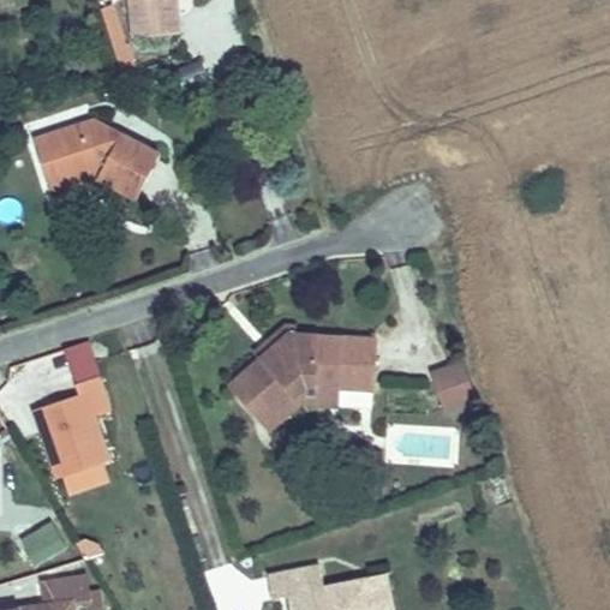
[(31,137),(43,173),(83,160),(96,167),(91,180),(139,204),(162,156),(89,119),(75,123),(81,137),(57,144),(52,131),(31,137)]
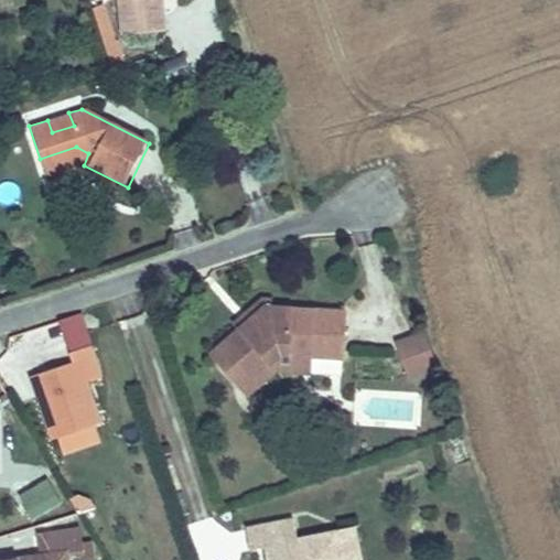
[(68,112),(47,120),(52,132),(74,126),(68,112)]
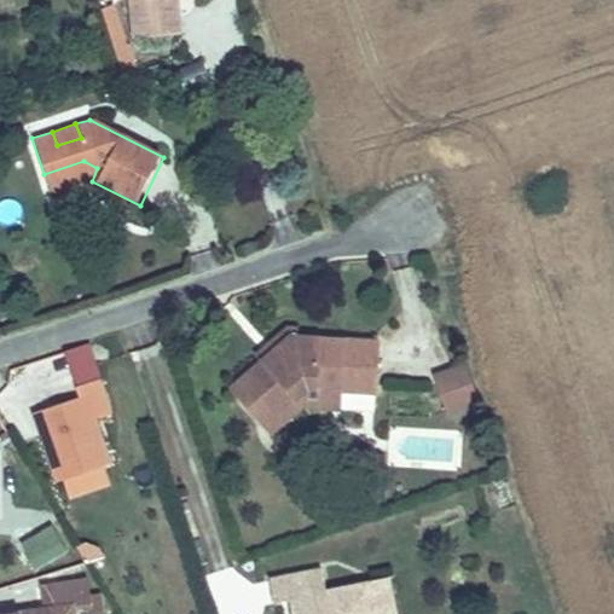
[(84,161),(44,174),(51,193),(92,181),(97,168),(84,161)]
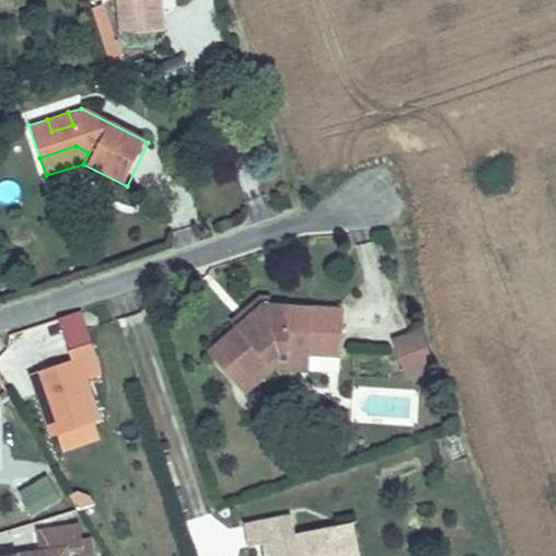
[(315,342),(345,343),(347,310),(258,304),(208,351),(239,386),(273,355),(315,356),(315,342)]
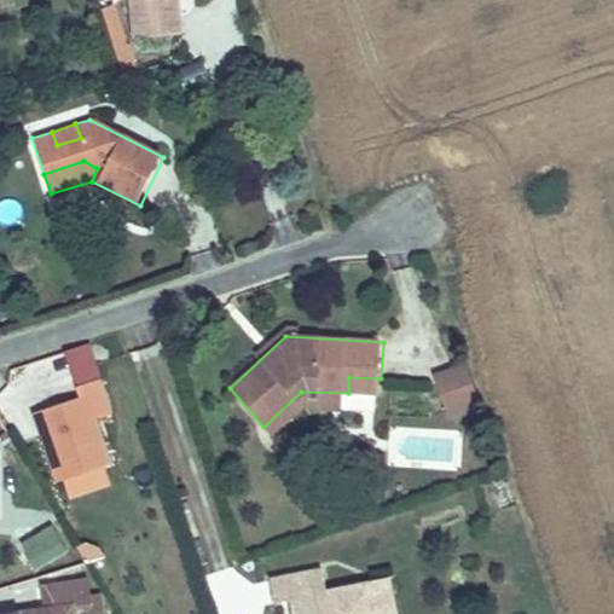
[(445,412),(478,400),(462,357),(429,370),(445,412)]
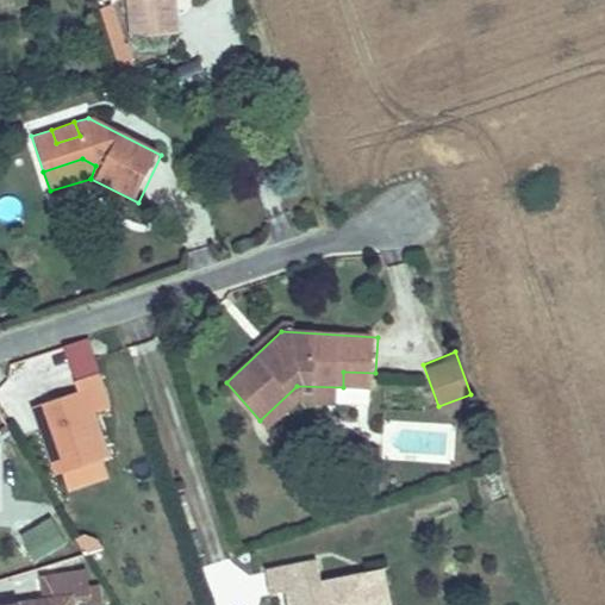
[(374,390),(375,373),(343,372),(343,387),(374,390)]
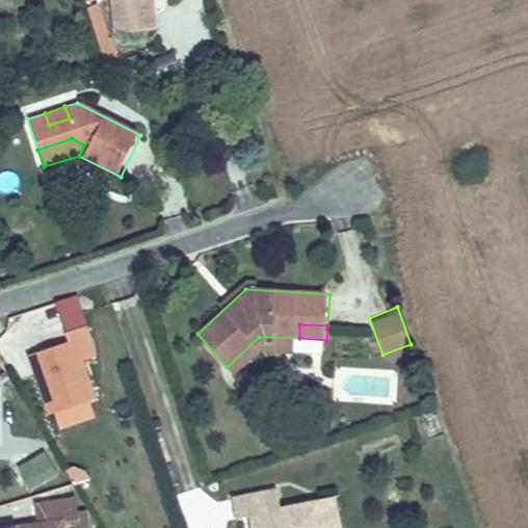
[(80,354),(93,350),(86,326),(26,342),(48,427),(96,415),(80,354)]
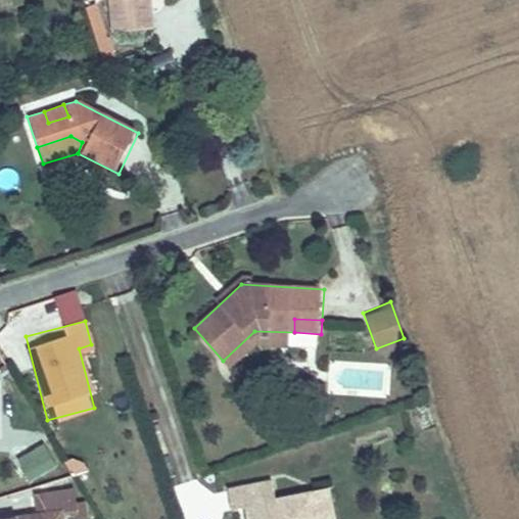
[(44,441),(11,453),(20,478),(52,468),(44,441)]
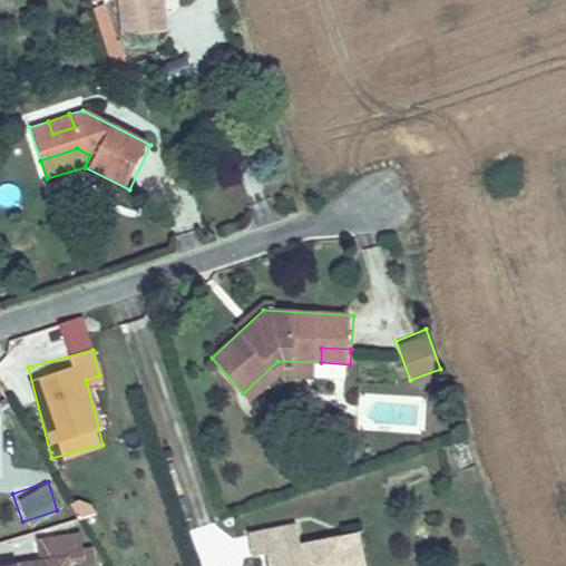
[(348,565),(340,534),(300,543),(294,524),(245,535),(250,554),(269,550),(272,565),(348,565)]
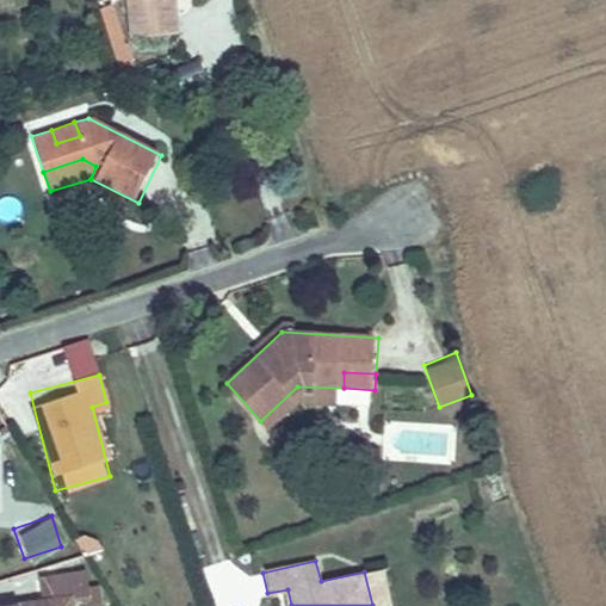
[(394,605),(384,567),(364,572),(372,605),(394,605)]
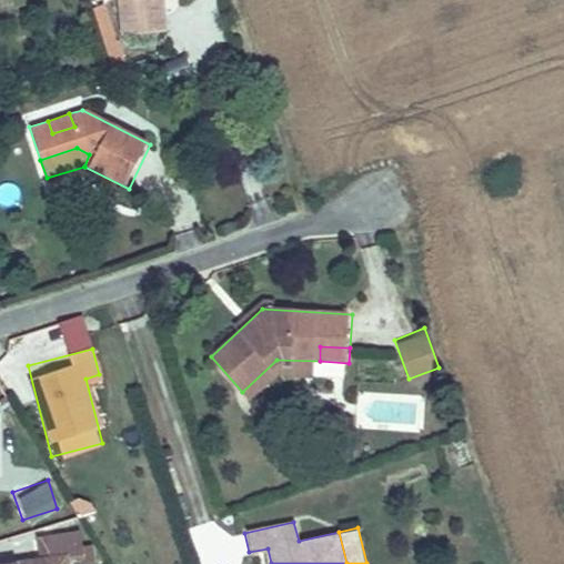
[(62,563),(59,543),(0,552),(0,563),(62,563)]
